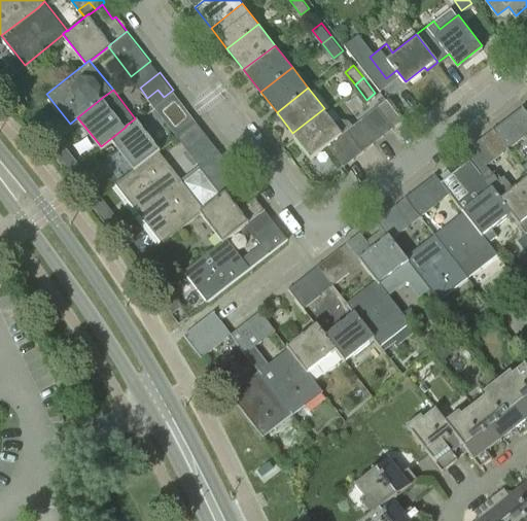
[(157,90),(147,98),(153,105),(164,97),(157,90)]
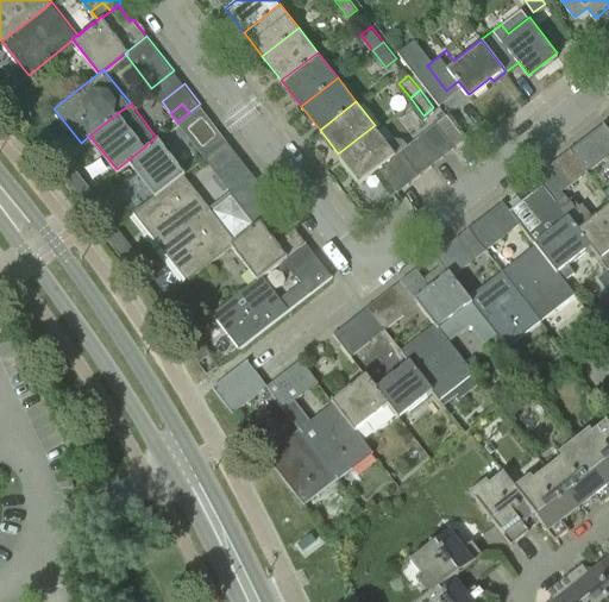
[(446,111),(434,120),(453,144),(464,136),(446,111)]
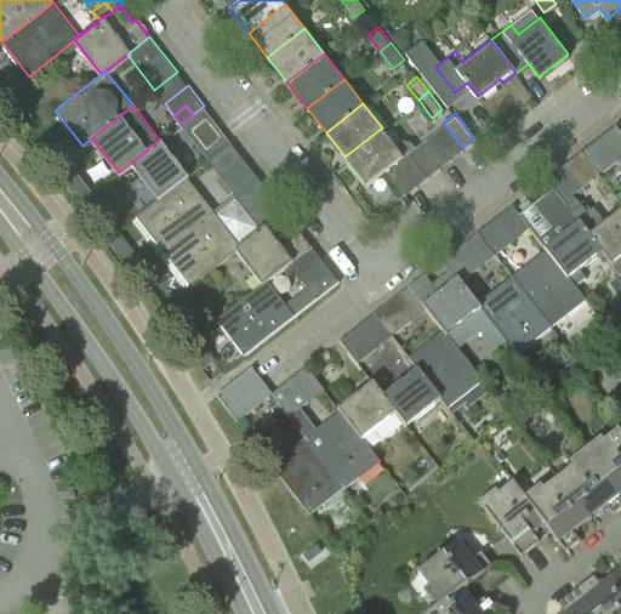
[(451,157),(462,147),(443,123),(432,131),(451,157)]
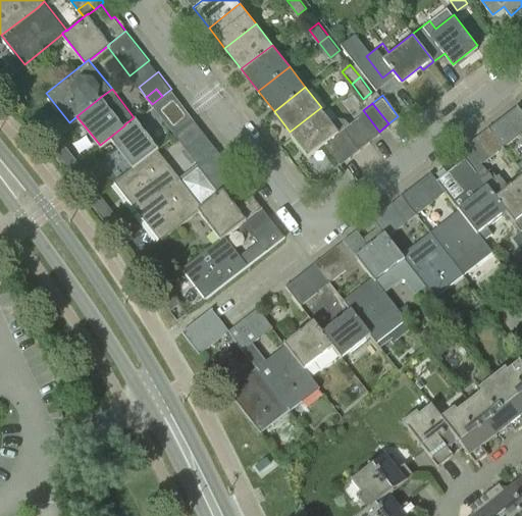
[(338,130),(321,107),(290,132),(307,154),(323,141),(333,134),(338,130)]
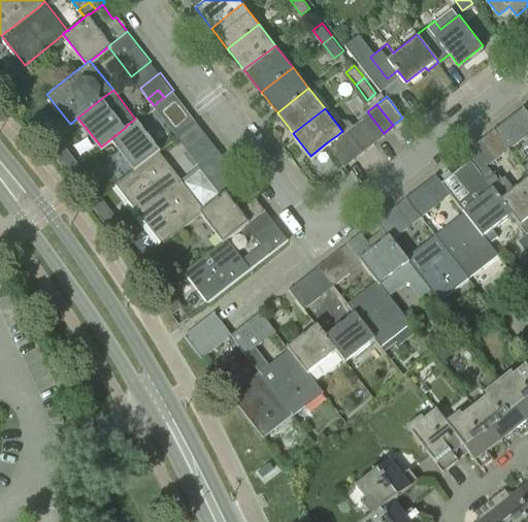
[(367,111),(357,120),(373,140),(384,133),(367,111)]
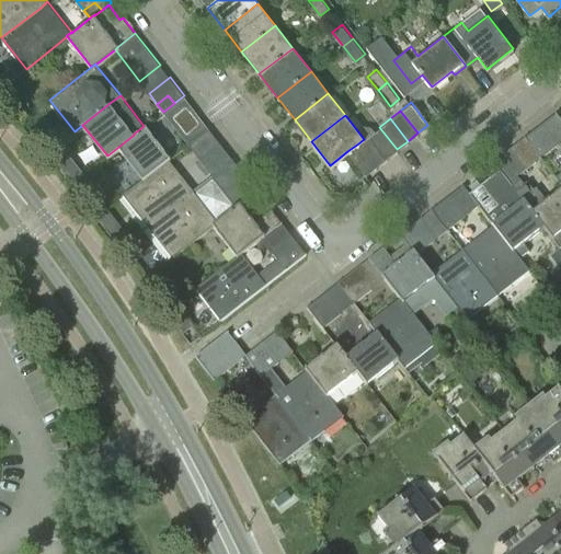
[(558,140),(541,120),(524,134),(540,154),(558,140)]
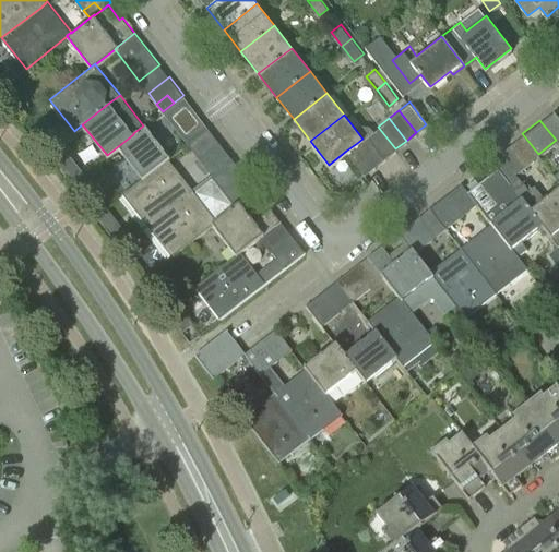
[(118,146),(142,177),(162,162),(168,156),(168,157),(169,156),(144,124),(143,126),(133,133),(133,134),(118,146)]
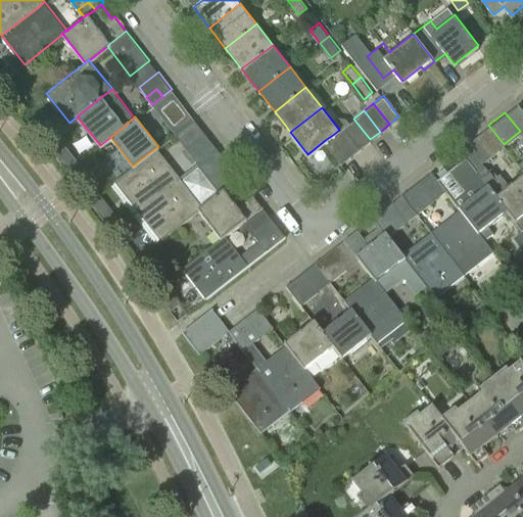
[(360,147),(370,139),(353,119),(344,126),(360,147)]
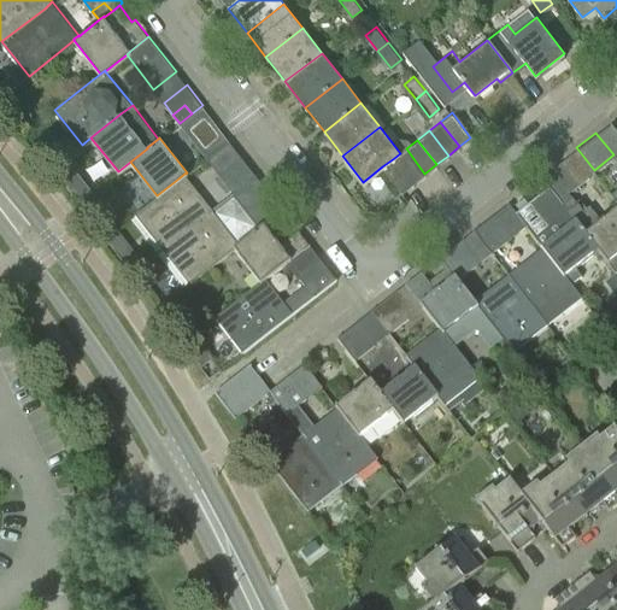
[(406,148),(400,153),(394,158),(413,182),(424,174),(406,148)]
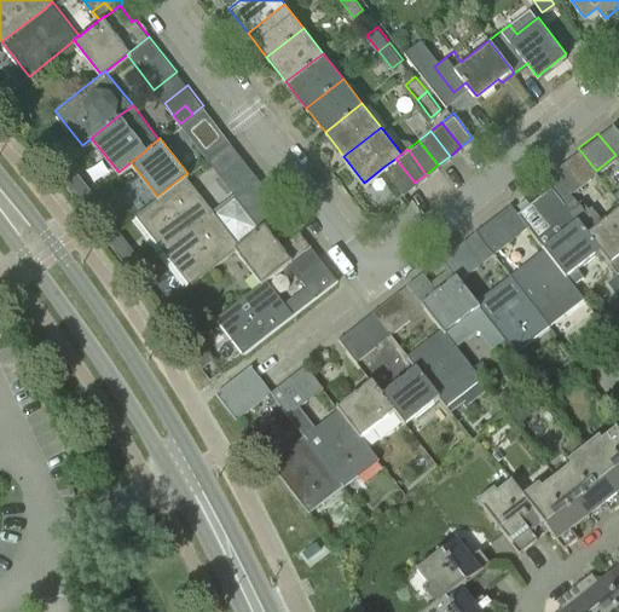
[(233,192),(256,174),(241,155),(218,172),(233,192)]
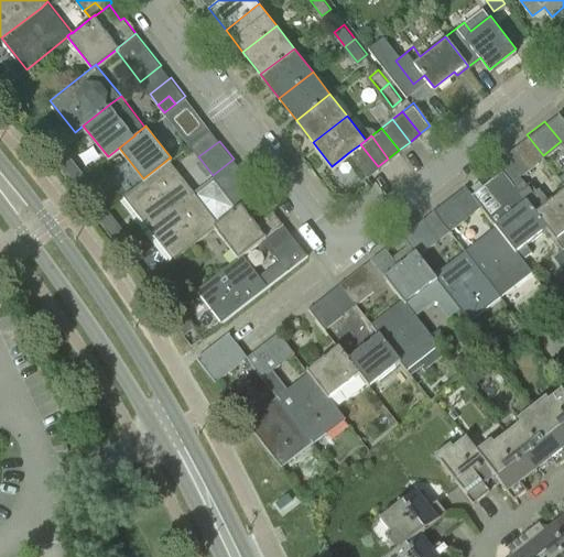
[(367,175),(378,166),(360,144),(349,152),(367,175)]
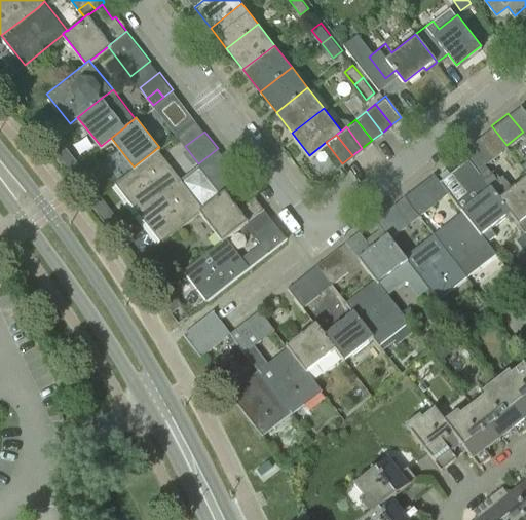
[(461,149),(468,158),(478,152),(485,162),(493,155),(479,136),(461,149)]
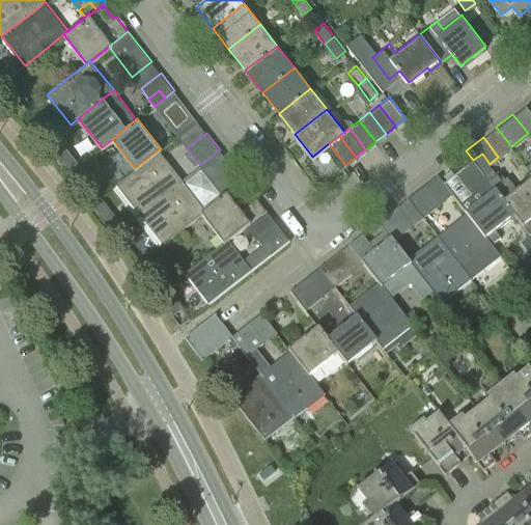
[(183,178),(160,149),(160,148),(154,154),(135,168),(115,183),(139,213),(183,178)]
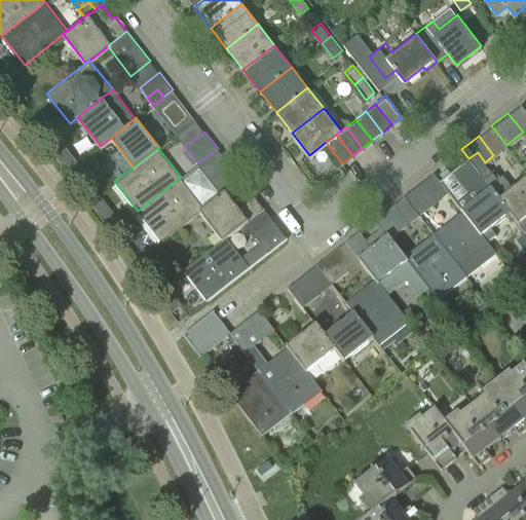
[(58,160),(66,172),(77,162),(69,151),(58,160)]
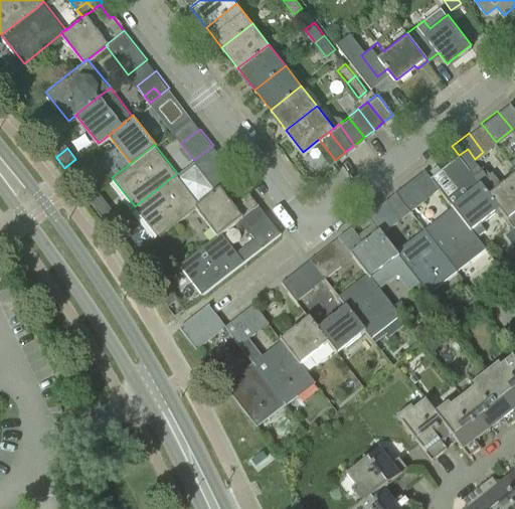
[(514,170),(501,181),(491,168),(486,172),(475,159),(468,149),(459,155),(467,165),(479,181),(480,181),(500,205),(499,206),(507,216),(514,225),(514,224),(514,170)]
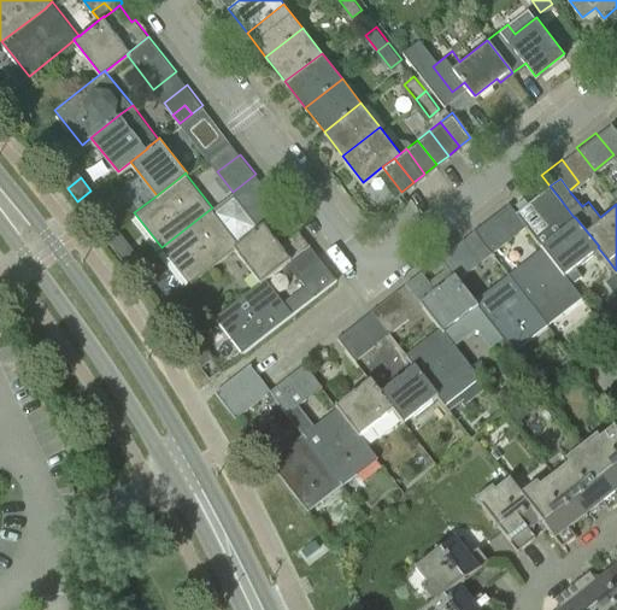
[(574,217),(559,198),(550,186),(516,211),(541,242),(565,273),(598,247),(599,246),(575,217),(574,217)]
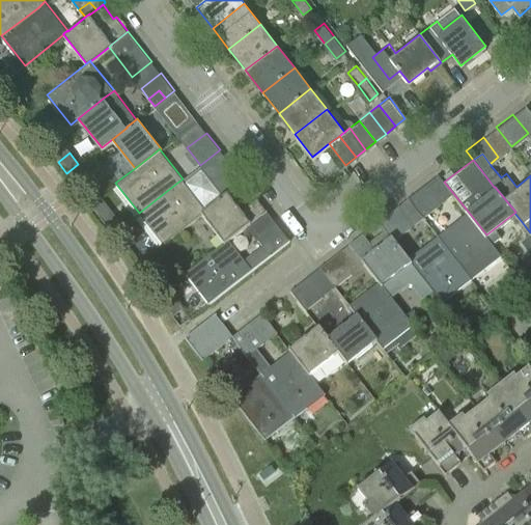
[(233,187),(244,180),(229,162),(210,177),(218,187),(227,178),(233,187)]
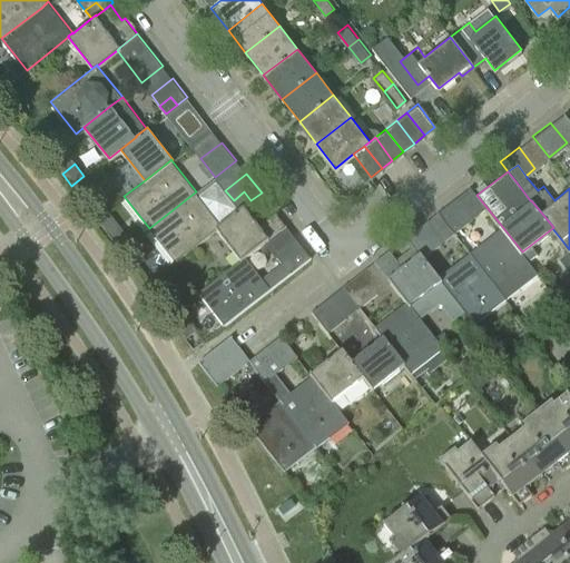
[(196,191),(149,228),(174,260),(216,227),(220,224),(220,223),(239,208),(243,205),(244,206),(251,200),(244,191),(234,200),(225,190),(215,177),(196,191)]
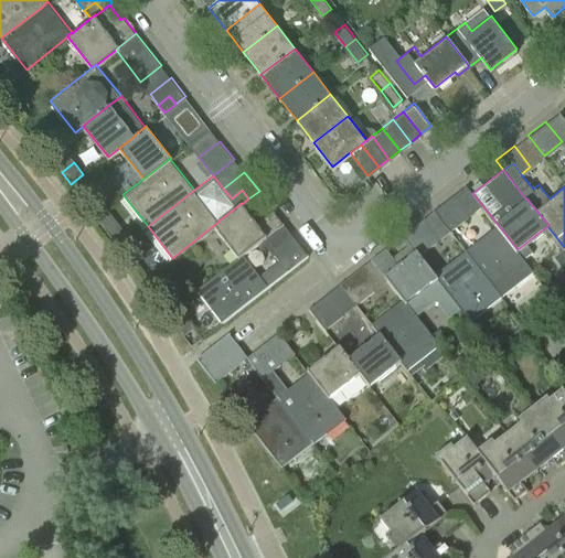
[(467,215),(451,194),(434,208),(449,228),(467,215)]
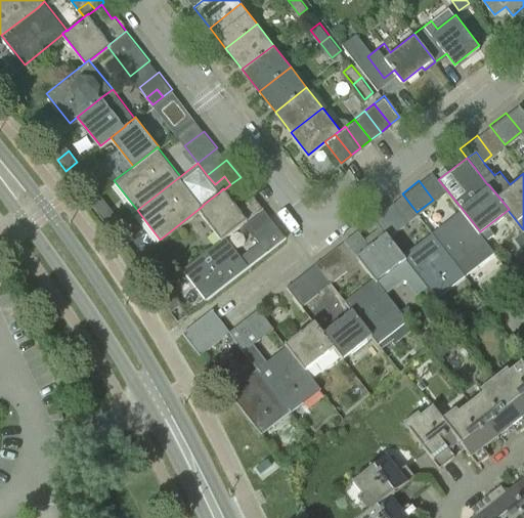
[(94,186),(84,195),(89,201),(99,193),(94,186)]
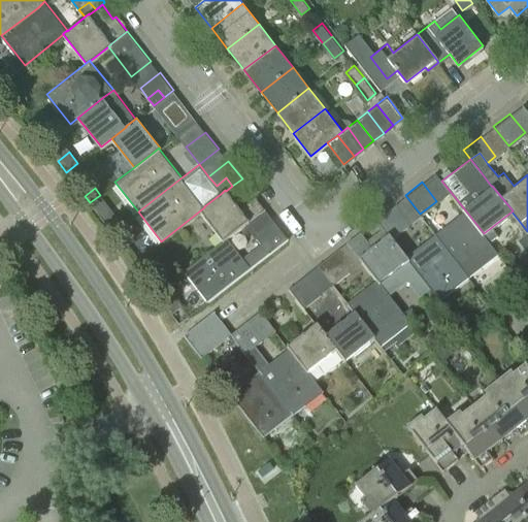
[(227,236),(245,222),(264,207),(255,195),(239,207),(226,191),(225,190),(222,193),(204,206),(204,207),(200,210),(223,239),(227,236)]
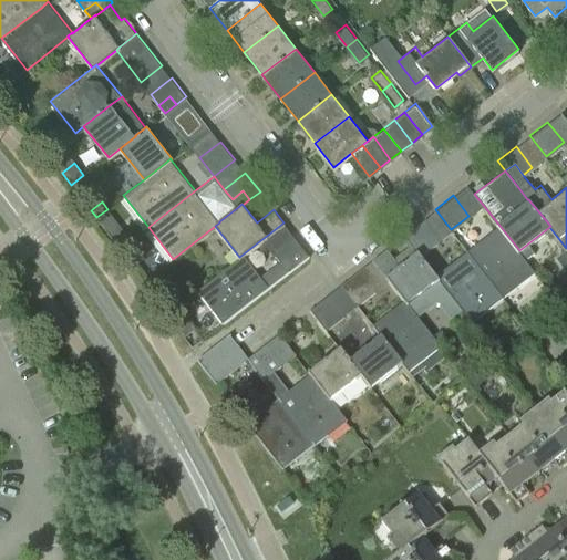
[(404,234),(412,244),(420,238),(429,247),(439,239),(423,219),(404,234)]
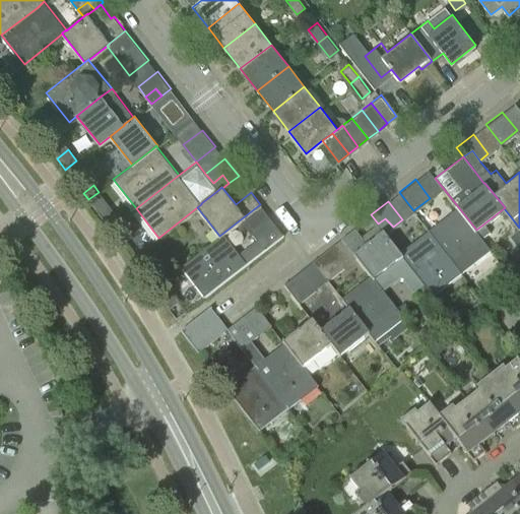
[(282,233),(260,204),(242,218),(256,238),(239,252),(223,233),(219,236),(180,265),(193,282),(189,285),(199,299),(203,296),(282,233)]
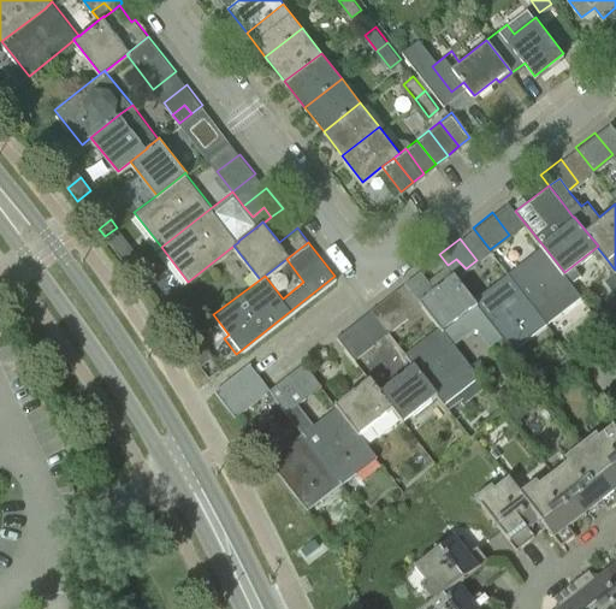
[(564,272),(540,242),(539,243),(540,244),(507,271),(548,321),(581,295),(564,272)]
